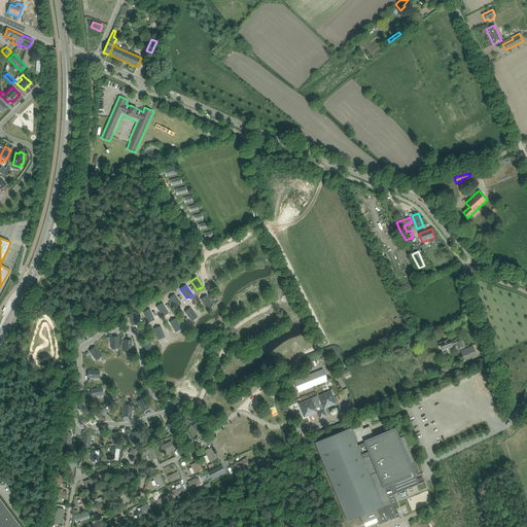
[(175,295),(169,300),(174,308),(177,306),(178,307),(181,305),(175,295)]
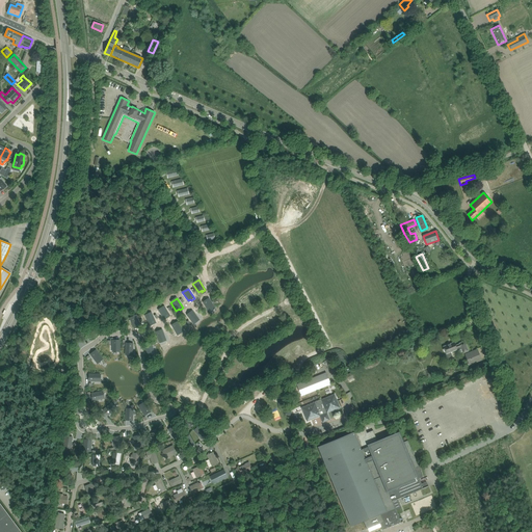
[(209,299),(203,303),(210,313),(213,311),(212,310),(214,308),(209,299)]
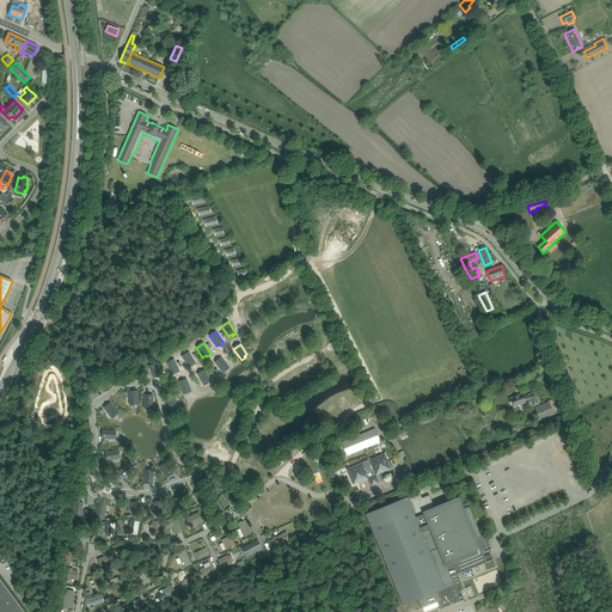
[(188,353),(182,357),(188,367),(191,365),(193,367),(196,365),(188,353)]
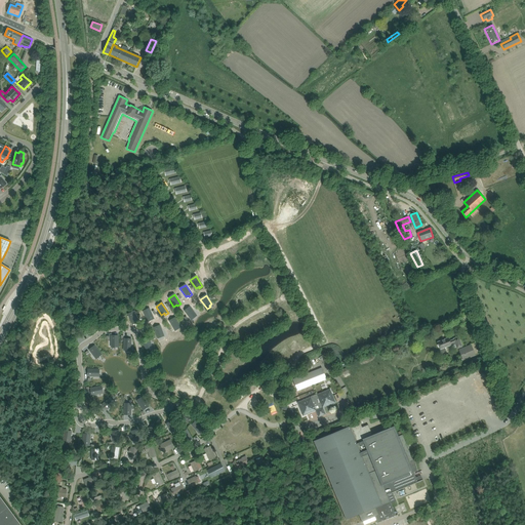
[(190,308),(185,312),(192,321),(194,319),(193,317),(196,315),(190,308)]
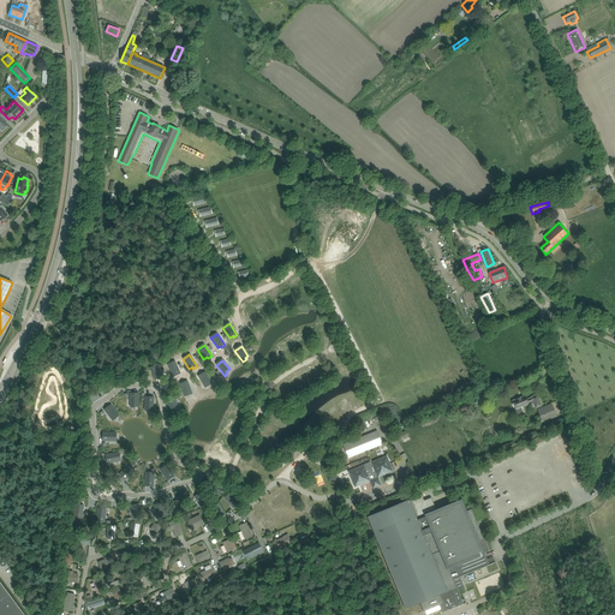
[(175,362),(167,365),(172,376),(175,374),(177,376),(180,375),(175,362)]
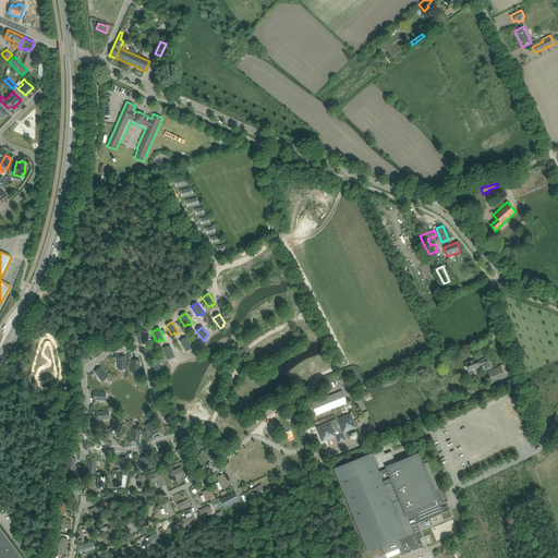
[(322,339),(320,336),(322,335),(319,330),(318,331),(316,328),(307,331),(314,343),(322,339)]
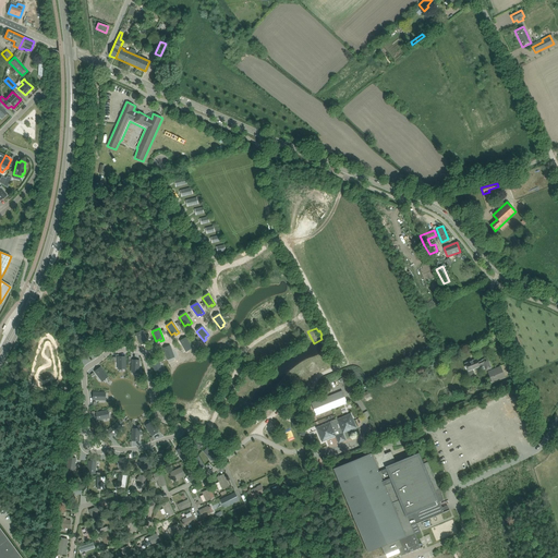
[(143,331),(136,334),(141,343),(144,342),(144,343),(147,341),(143,331)]
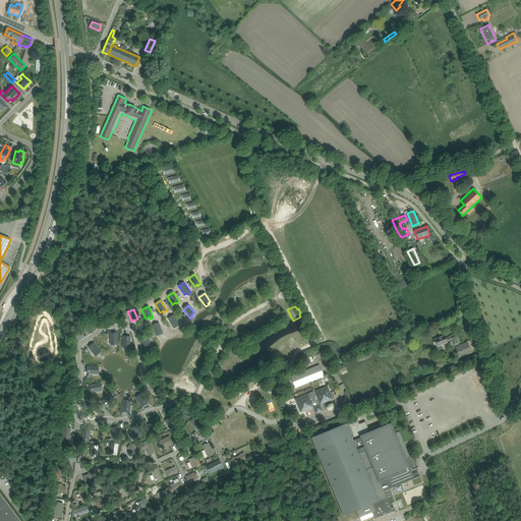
[(174,315),(168,320),(174,329),(177,328),(176,326),(179,325),(174,315)]
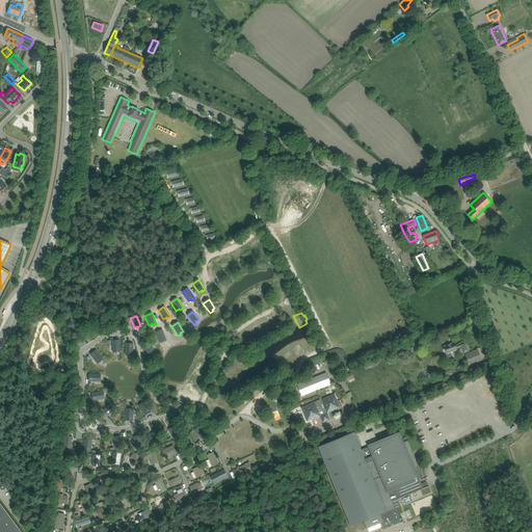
[(162,330),(156,333),(160,344),(163,343),(163,341),(165,340),(162,330)]
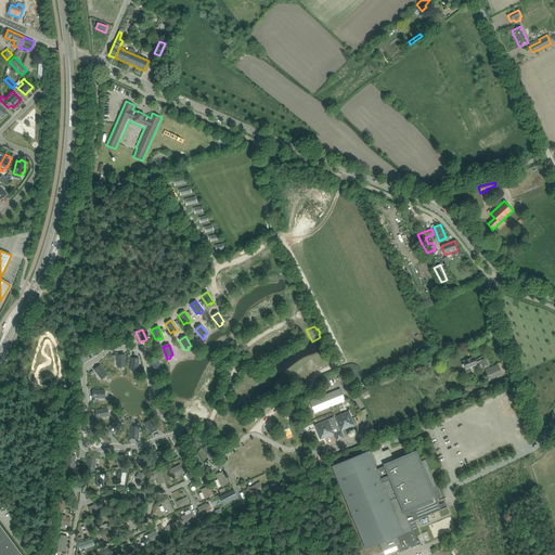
[(477,364),(476,363),(481,361),(485,368),(489,366),(485,357),(479,358),(479,359),(475,361),(474,357),(462,362),(466,373),(472,371),(470,368),(477,364)]
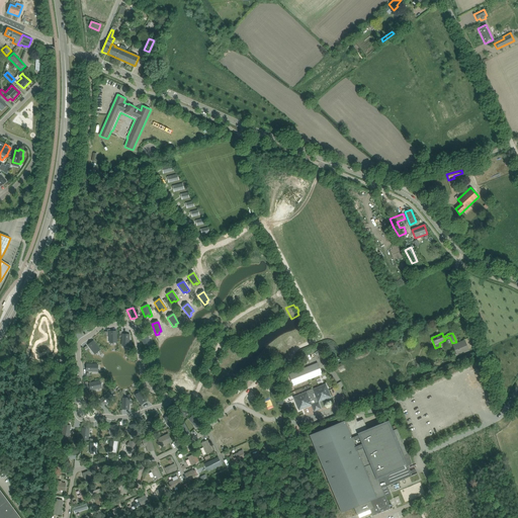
[(147,335),(141,337),(145,348),(148,347),(147,345),(150,344),(147,335)]
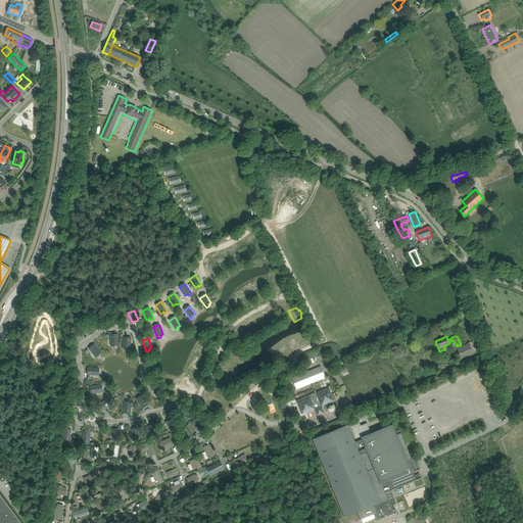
[(290,343),(294,351),(299,349),(296,341),(290,343)]
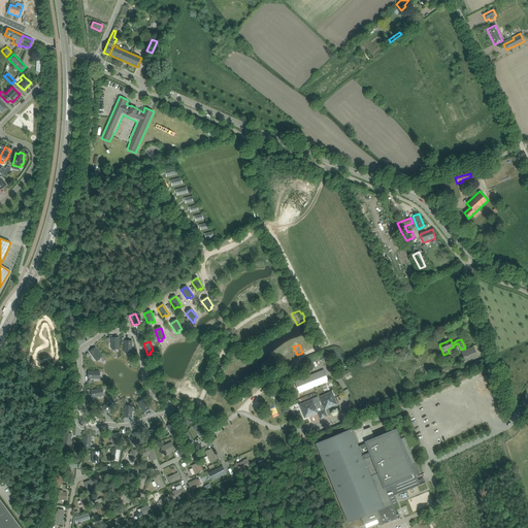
[(95,348),(90,352),(96,360),(97,359),(99,358),(102,356),(95,348)]
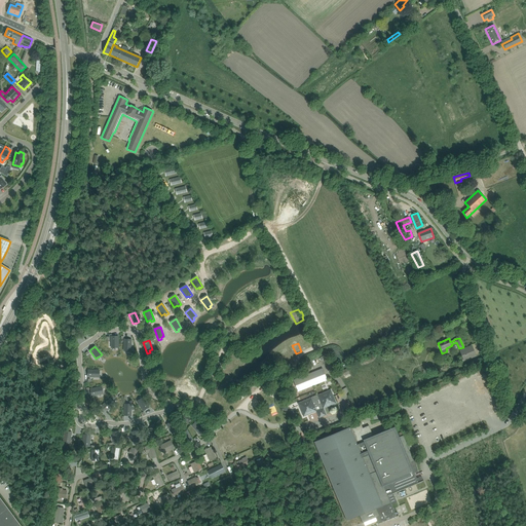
[(461,353),(464,361),(476,355),(474,351),(468,354),(467,350),(461,353)]
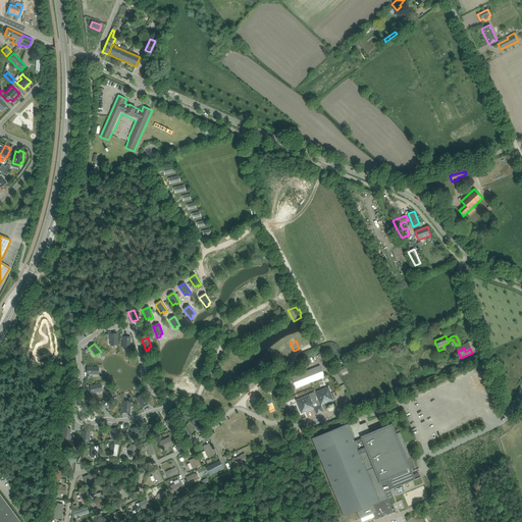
[(335,369),(337,374),(343,371),(344,372),(347,371),(344,365),(335,369)]
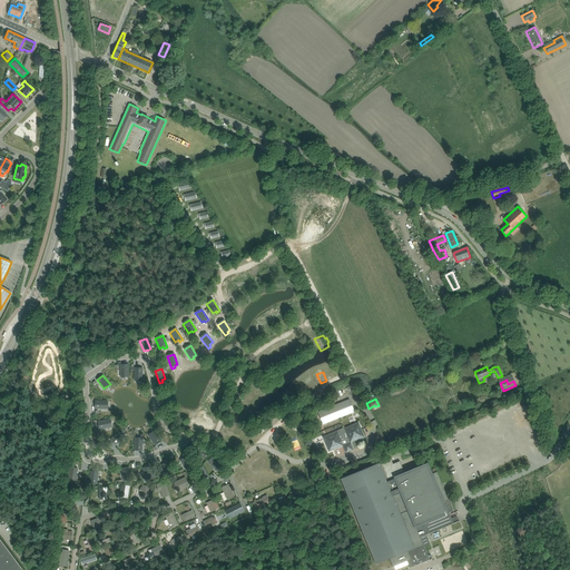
[(350,400),(334,405),(340,419),(354,412),(350,400)]
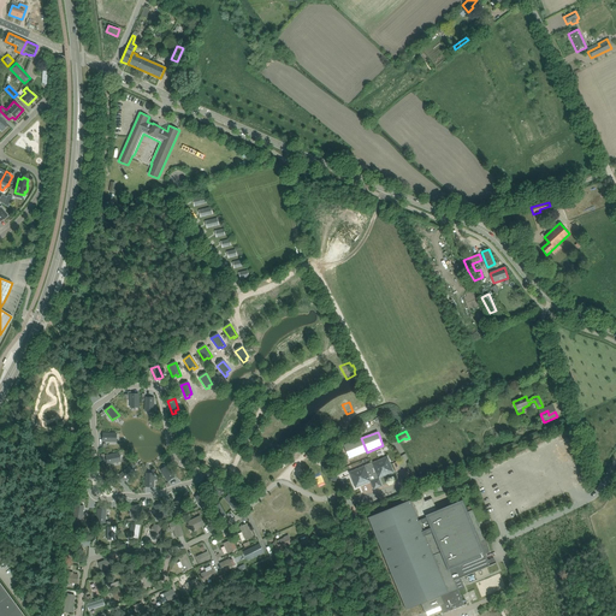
[(361,438),(343,445),(349,460),(367,452),(361,438)]
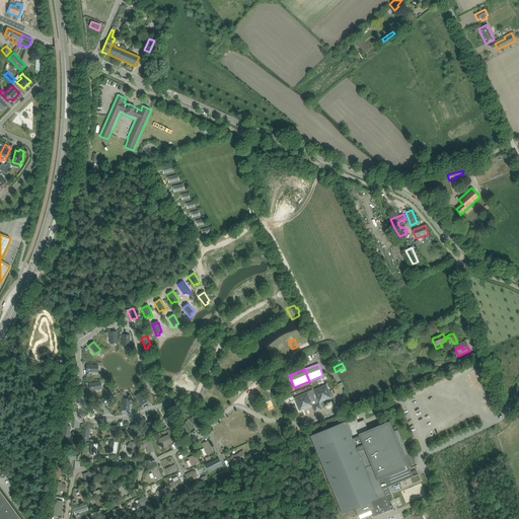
[(172,391),(189,395),(191,382),(175,378),(172,391)]
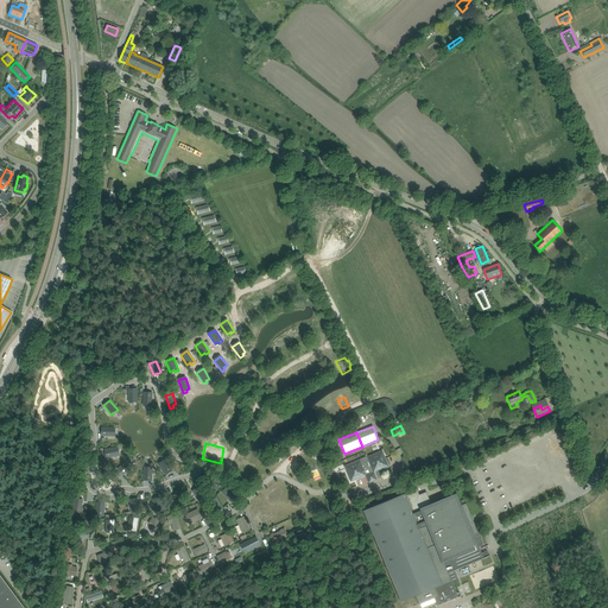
[(118,448),(105,450),(106,457),(118,455),(116,453),(116,451),(118,451),(118,448)]
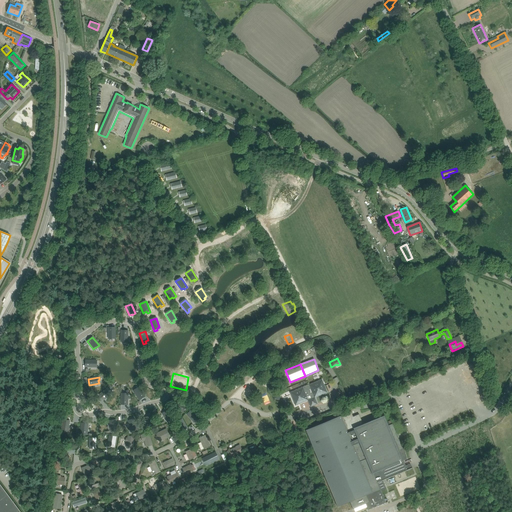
[(296,395),(292,397),(293,401),(295,405),(304,402),(308,400),(314,397),(313,393),(317,392),(318,396),(327,392),(325,388),(323,384),(319,385),(318,381),(309,385),(303,387),(294,391),(296,395)]
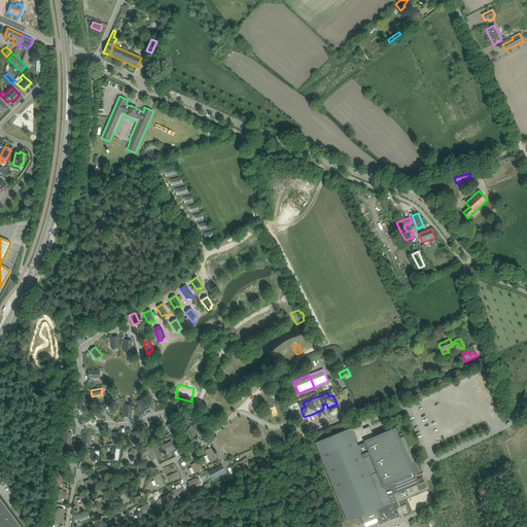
[(106,403),(103,407),(103,408),(107,412),(114,405),(112,402),(113,401),(111,399),(106,403)]
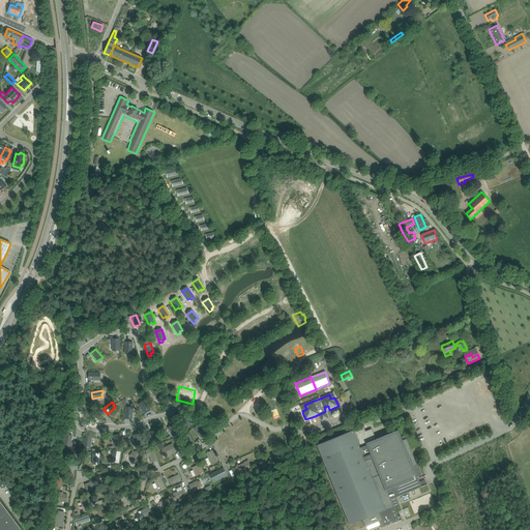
[(141,403),(139,405),(144,414),(150,410),(145,402),(142,404),(141,403)]
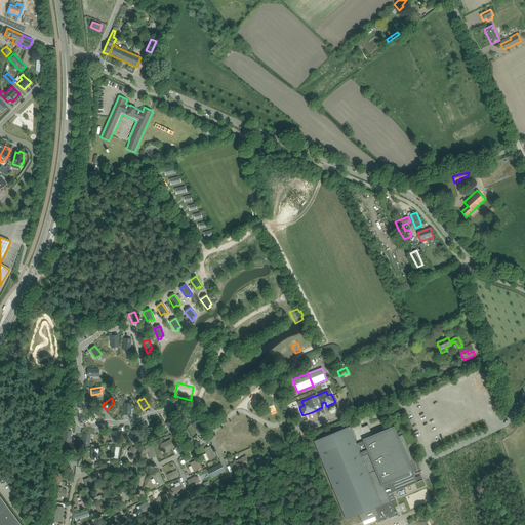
[(274,405),(269,407),(271,415),(277,412),(274,405)]
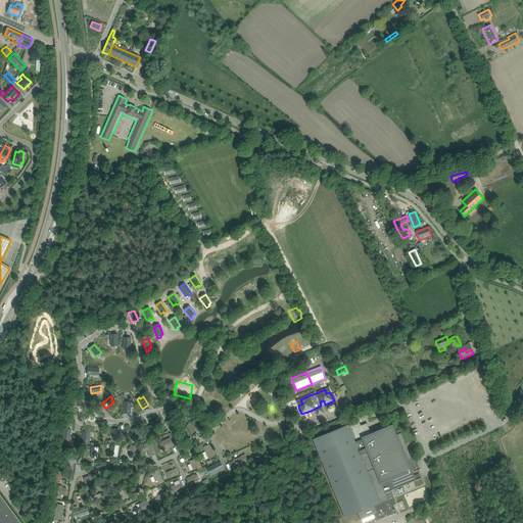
[(315,409),(317,416),(324,413),(321,406),(315,409)]
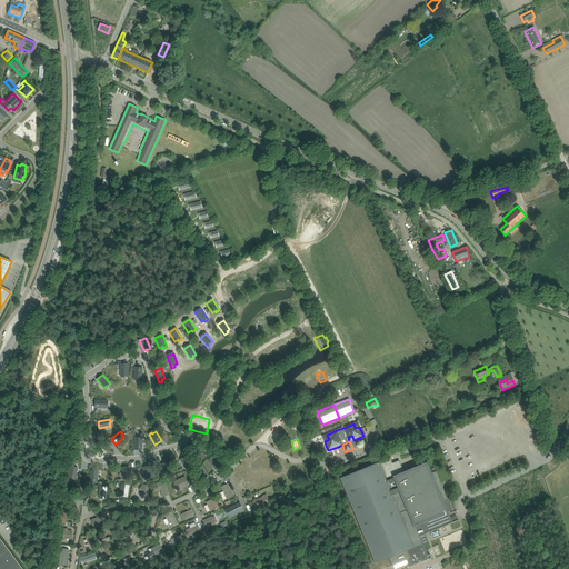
[(196,449),(195,452),(203,457),(207,451),(197,446),(195,449),(196,449)]
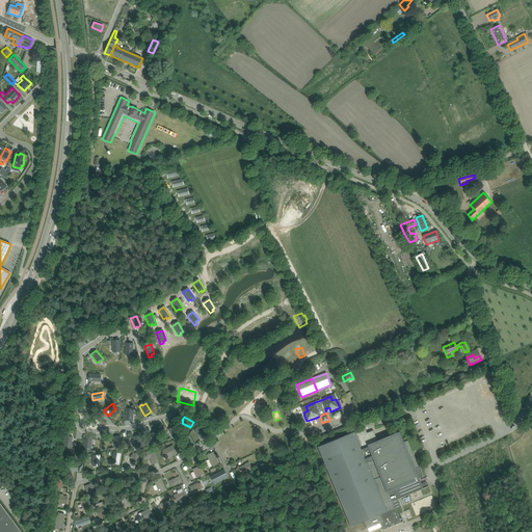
[(200,425),(194,430),(202,437),(207,433),(200,425)]
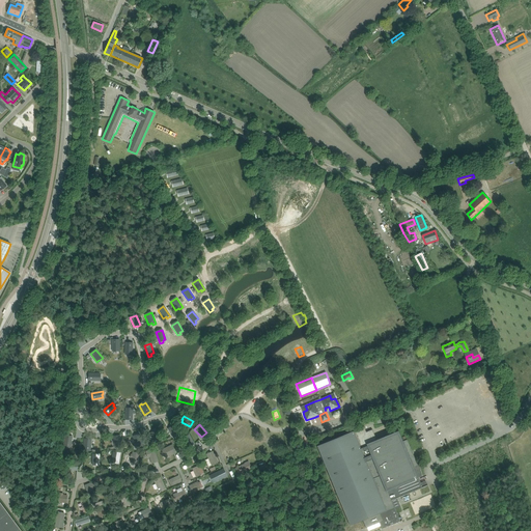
[(172,428),(169,429),(174,439),(180,435),(174,425),(171,427),(172,428)]
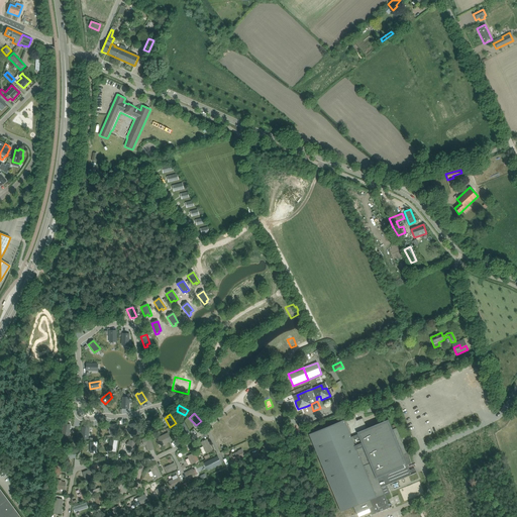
[(411,463),(408,452),(408,451),(407,452),(408,453),(407,453),(396,428),(392,430),(388,420),(367,428),(363,418),(354,422),(352,418),(350,419),(349,417),(326,427),(309,434),(340,512),(353,507),(356,514),(369,509),(372,515),(390,507),(385,496),(390,494),(387,485),(416,473),(410,475),(407,466),(411,463)]
